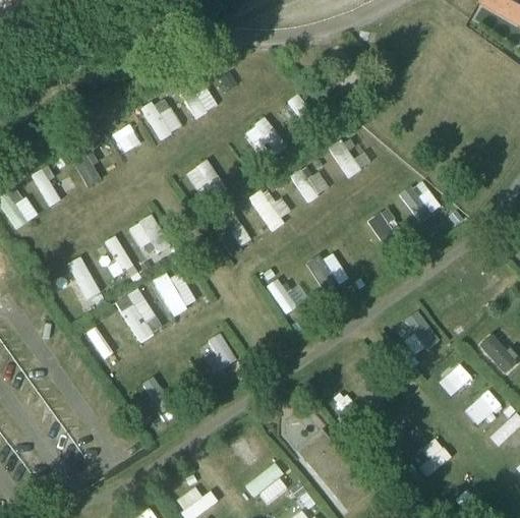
[(481,0),(480,2),(519,24),(519,0),(481,0)]
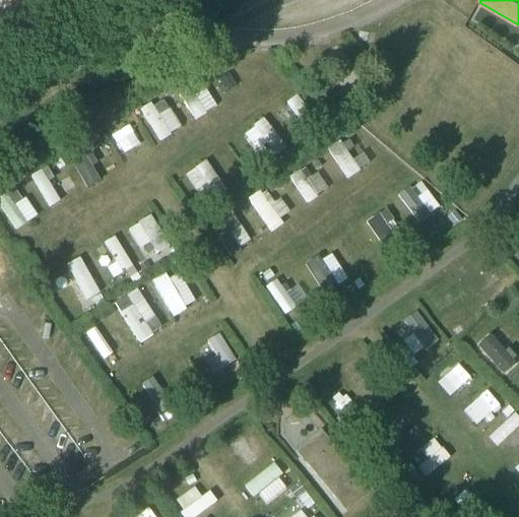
[(209,59),(203,63),(207,70),(213,66),(209,59)]
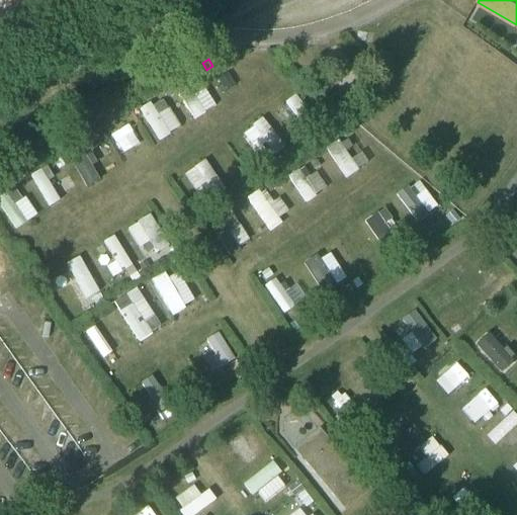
[(201,64),(195,68),(199,75),(205,71),(201,64)]
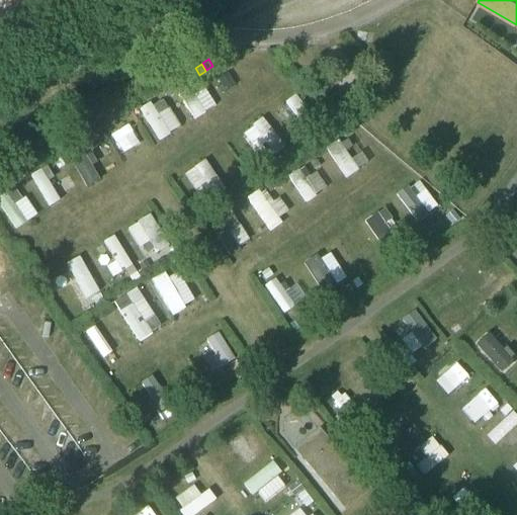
[(197,75),(187,81),(195,95),(205,88),(197,75)]
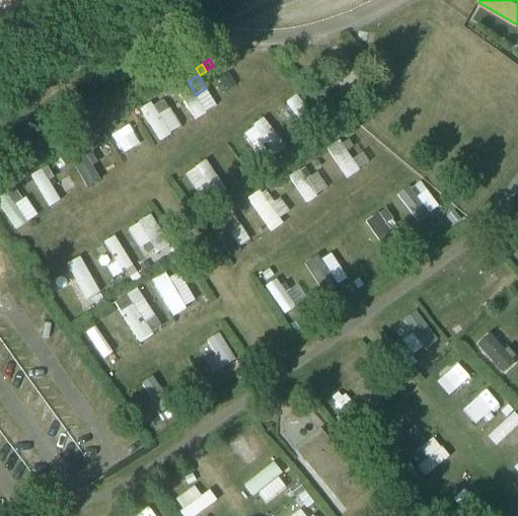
[(171,84),(164,89),(169,96),(176,92),(171,84)]
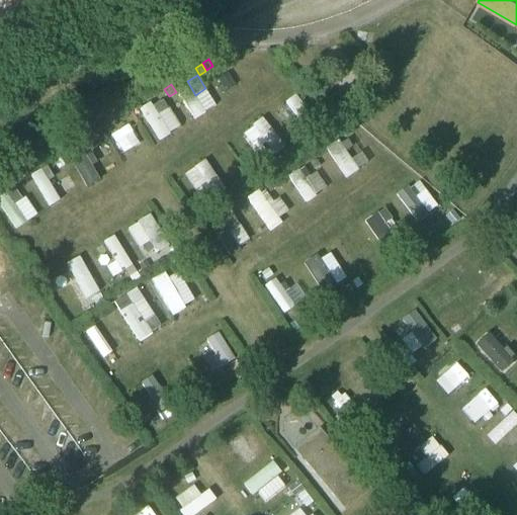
[(325,109),(318,115),(325,123),(332,118),(325,109)]
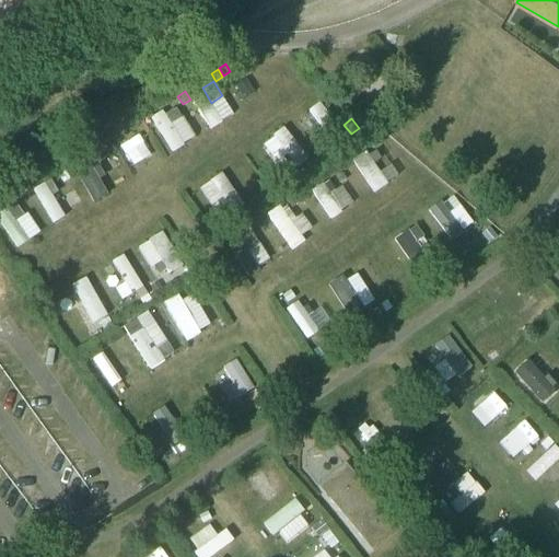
[(323,127),(318,130),(325,140),(329,136),(323,127)]
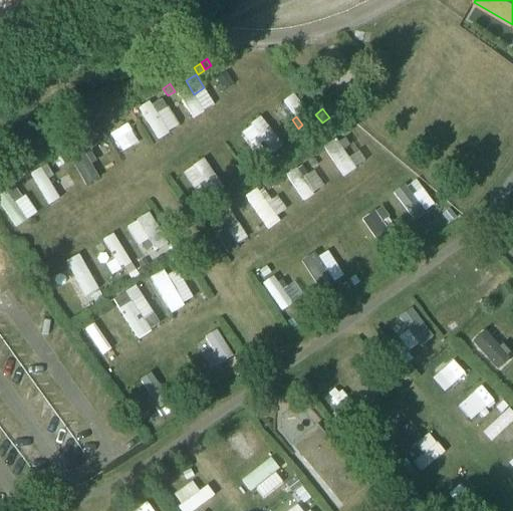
[(346,122),(340,126),(345,134),(351,131),(346,122)]
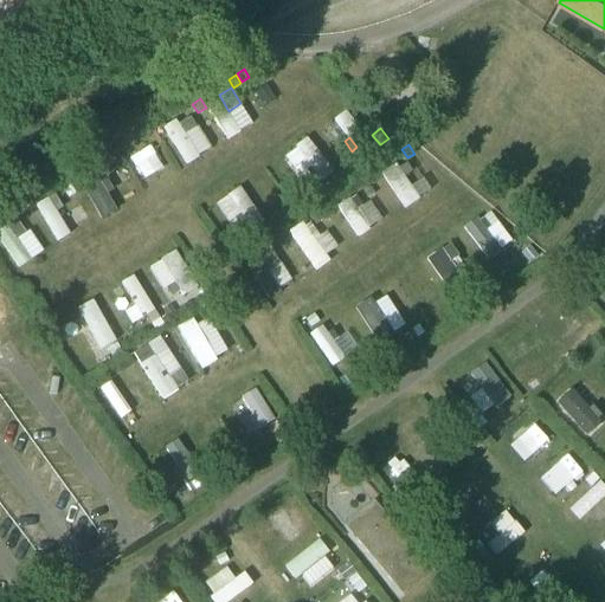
[(122,154),(114,159),(118,166),(126,161),(122,154)]
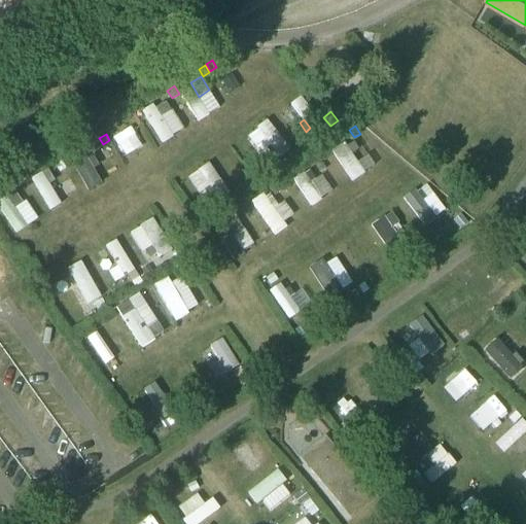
[(353,140),(347,144),(352,152),(358,147),(353,140)]
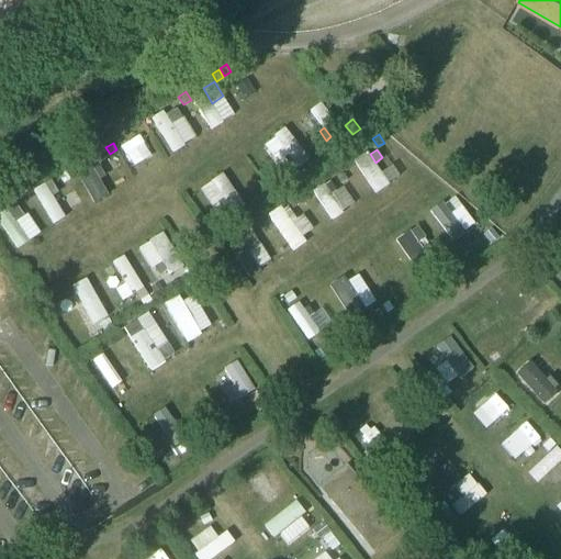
[(289,154),(284,157),(292,166),(296,163),(289,154)]
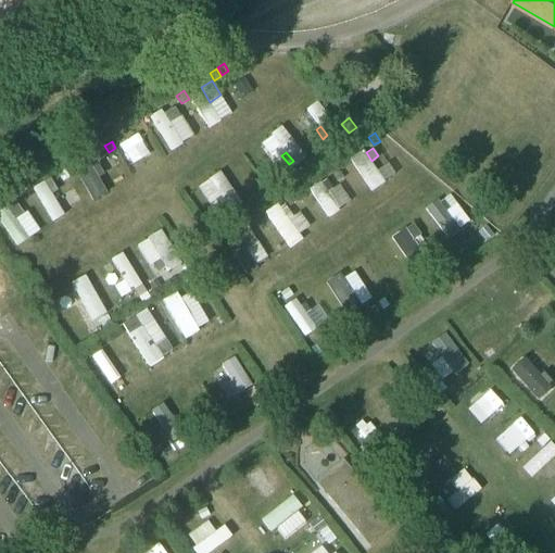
[(98,163),(92,166),(99,178),(105,175),(98,163)]
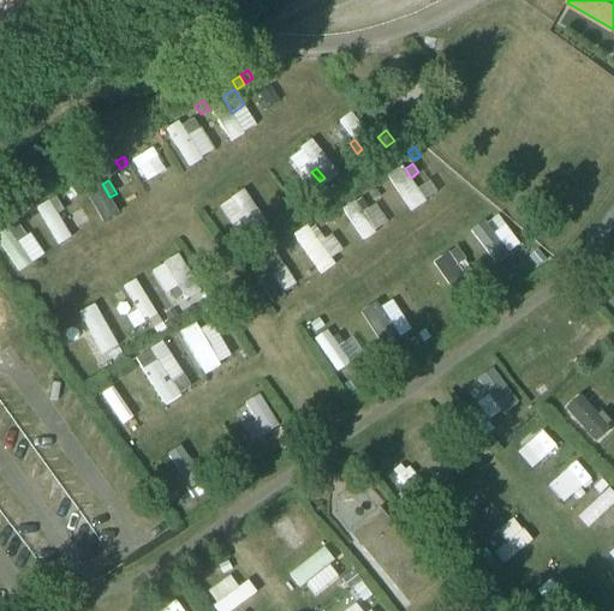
[(320,184),(313,190),(319,198),(326,192),(320,184)]
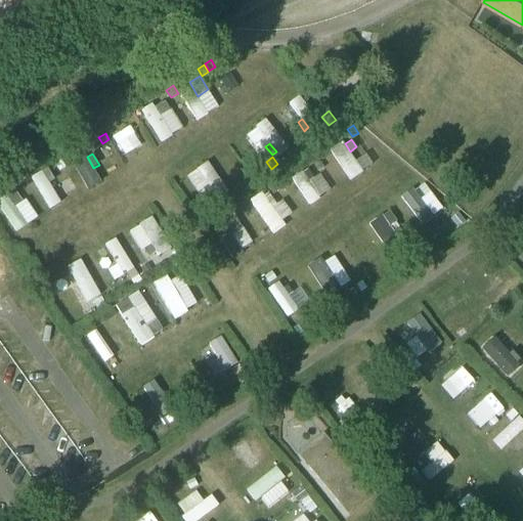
[(319,158),(314,162),(318,170),(324,166),(319,158)]
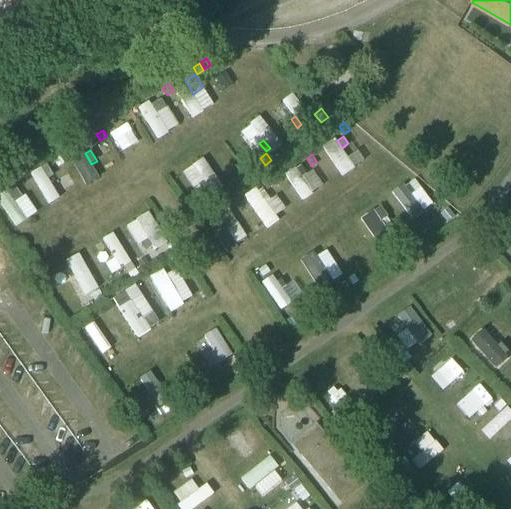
[(60,155),(54,159),(58,166),(64,162),(60,155)]
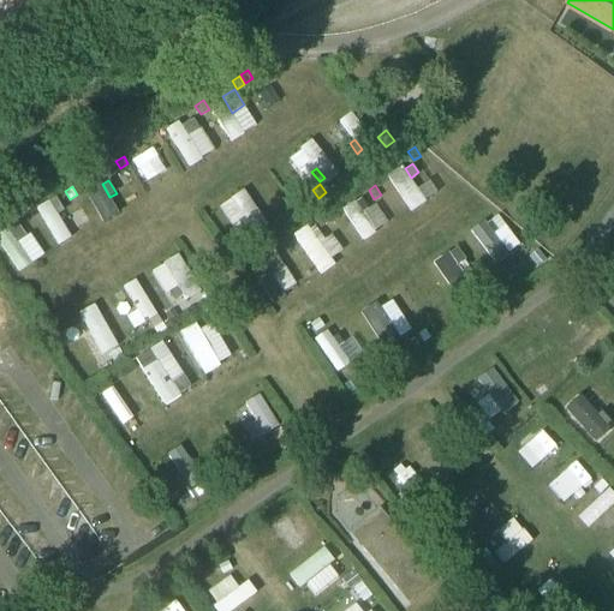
[(310,189),(303,193),(309,202),(316,196),(310,189)]
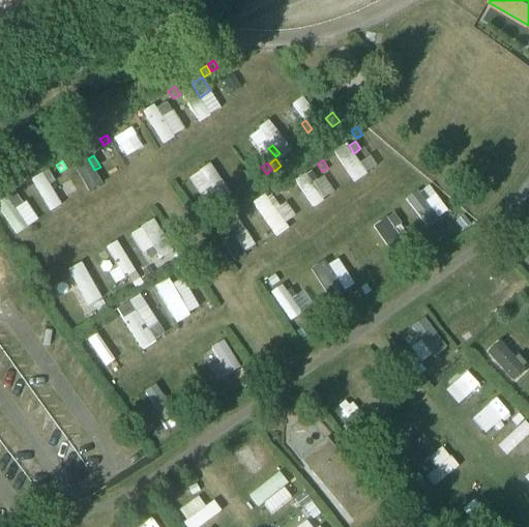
[(47,169),(42,172),(50,184),(55,181),(47,169)]
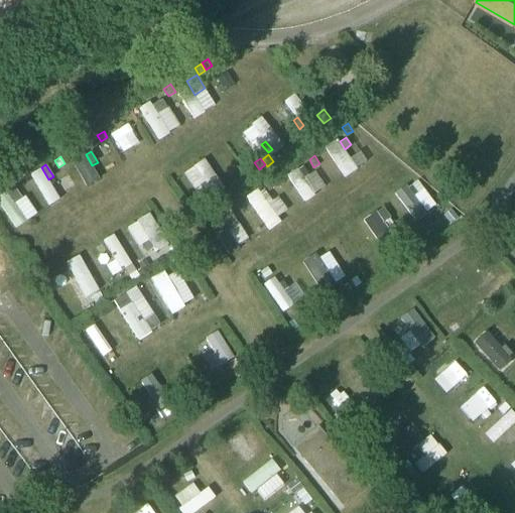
[(303,166),(298,169),(304,177),(309,174),(303,166)]
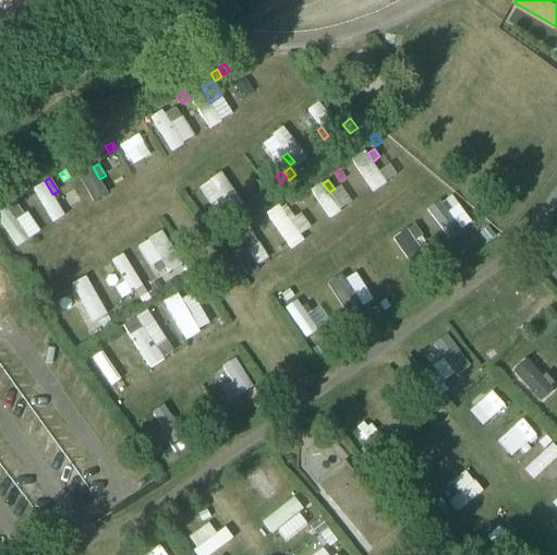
[(292,193),(286,198),(291,206),(298,202),(292,193)]
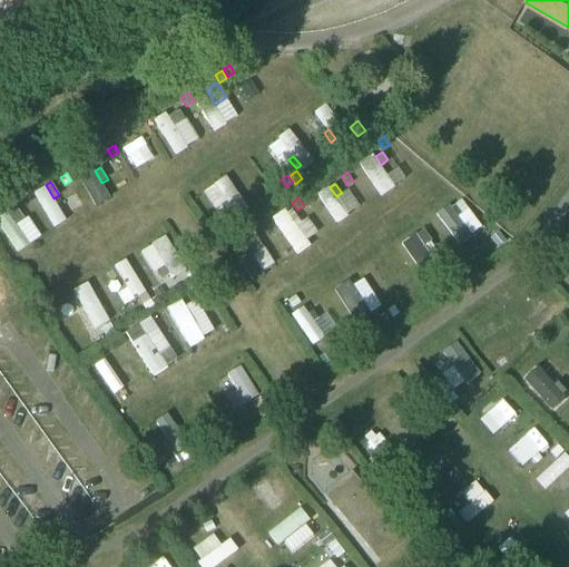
[(227,201),(222,204),(227,214),(233,209),(227,201)]
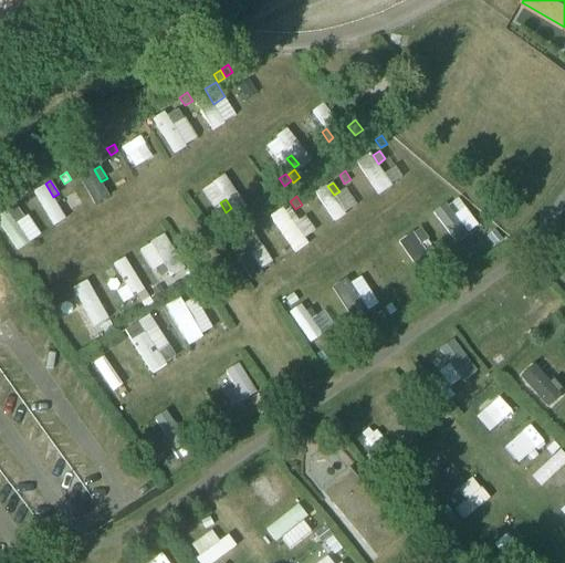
[(453,200),(448,205),(454,214),(460,209),(453,200)]
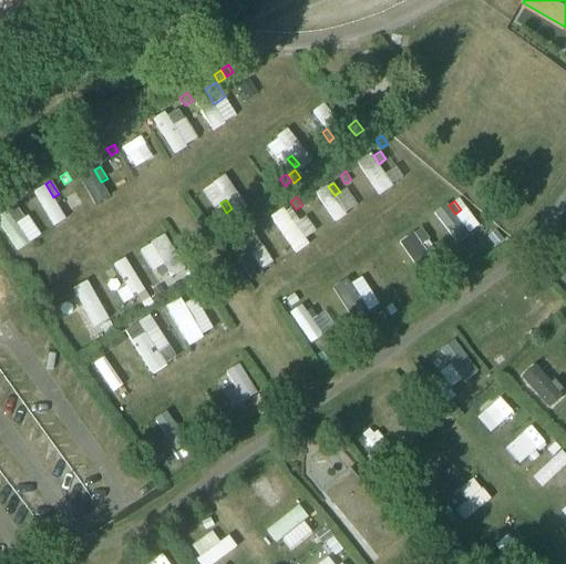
[(17,203),(8,209),(17,223),(26,217),(17,203)]
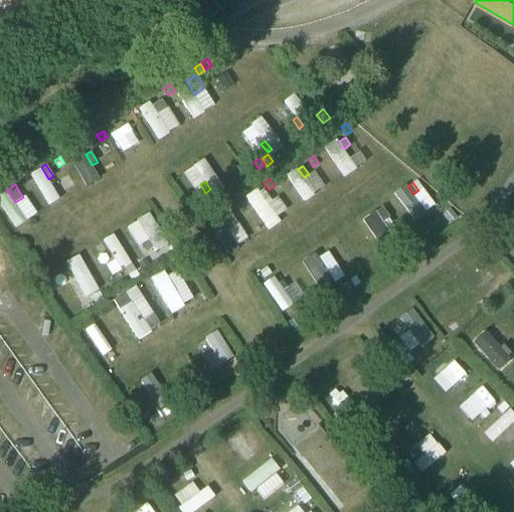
[(200,201),(193,206),(197,212),(204,208),(200,201)]
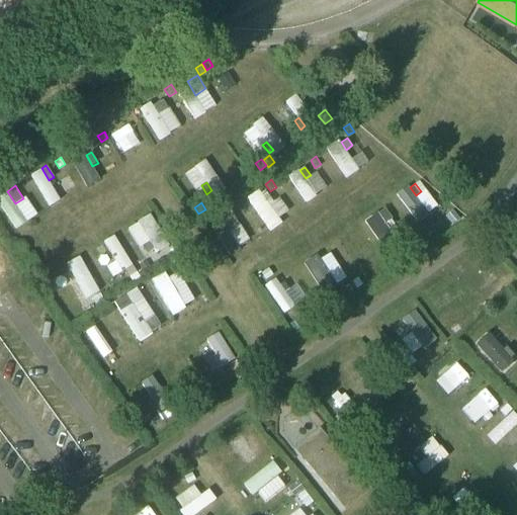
[(385,207),(378,213),(385,223),(393,218),(385,207)]
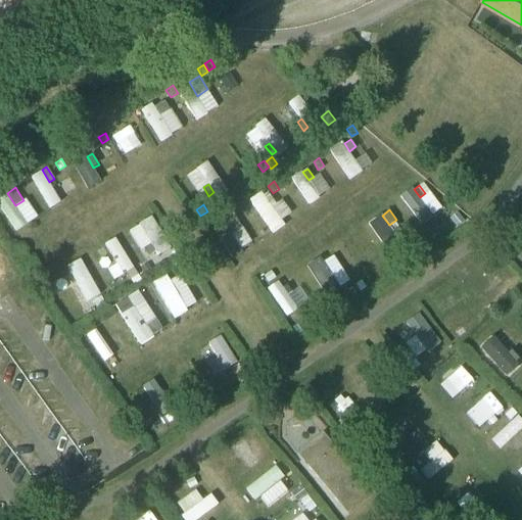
[(458,210),(451,217),(458,225),(465,219),(458,210)]
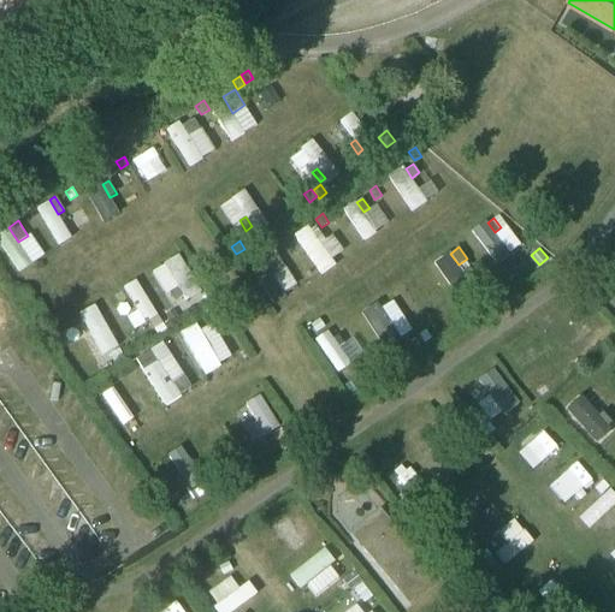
[(203,306),(201,315),(214,318),(216,308),(203,306)]
